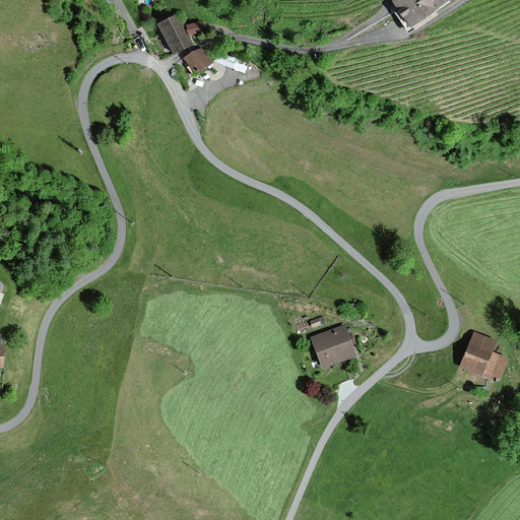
[(393,0),(392,1),(410,27),(412,26),(415,30),(439,16),(436,11),(451,0),(393,0)]
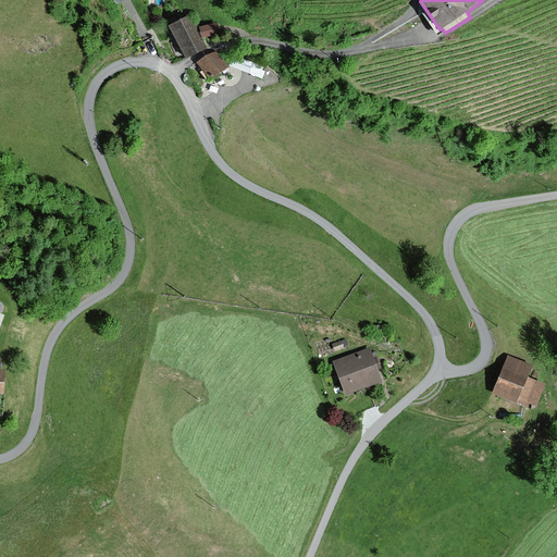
[(189,15),(169,26),(185,59),(207,48),(189,15)]
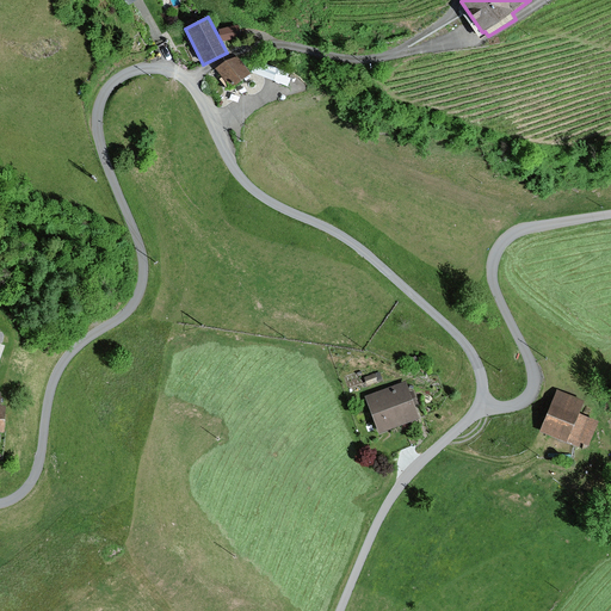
[(251,74),(238,56),(226,61),(216,69),(232,88),(251,74)]
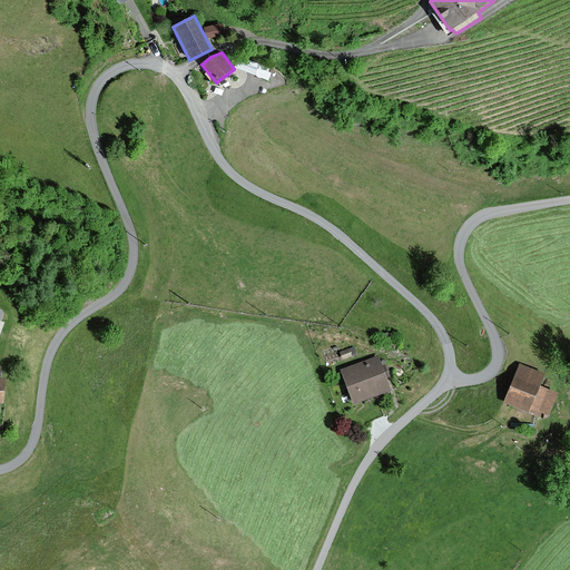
[(242,67),(271,79),(275,69),(247,56),(242,67)]
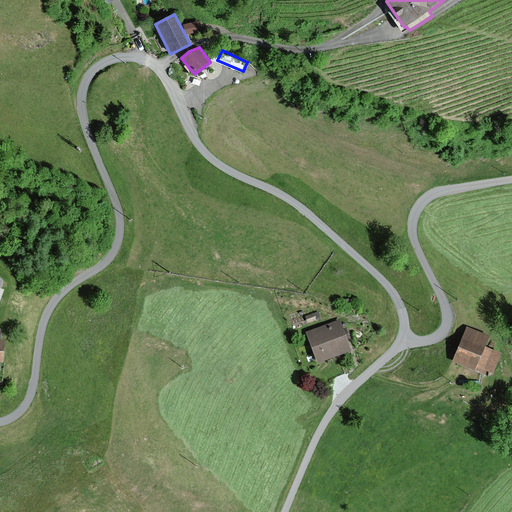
[(340,320),(306,332),(318,364),(352,352),(340,320)]
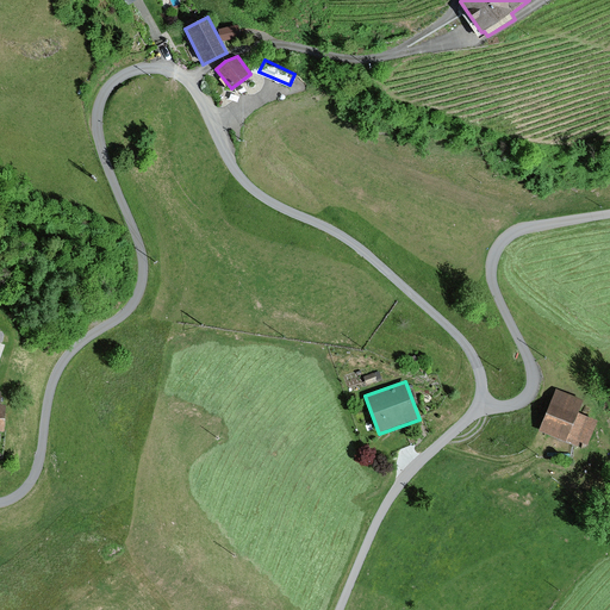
[(584,400),(556,388),(539,431),(578,447),(580,442),(587,446),(598,421),(579,414),(584,400)]
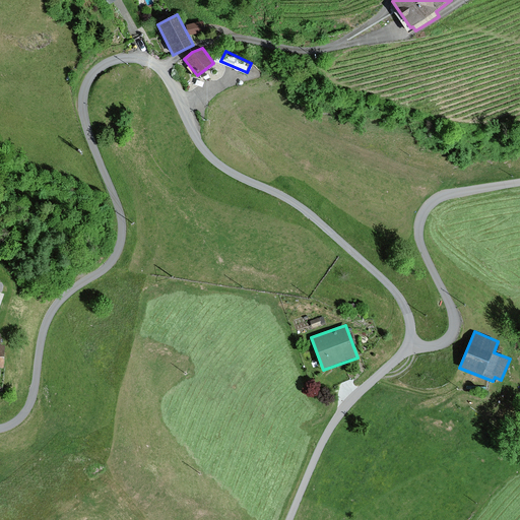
[(9,348),(0,347),(0,368),(7,369),(9,348)]
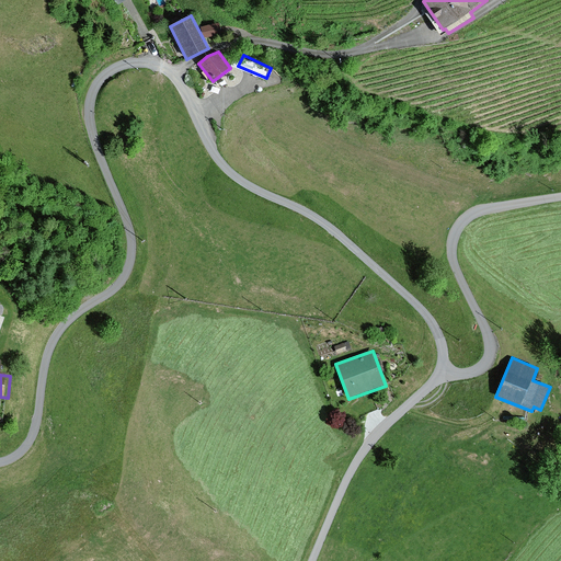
All buildings are outlined.
